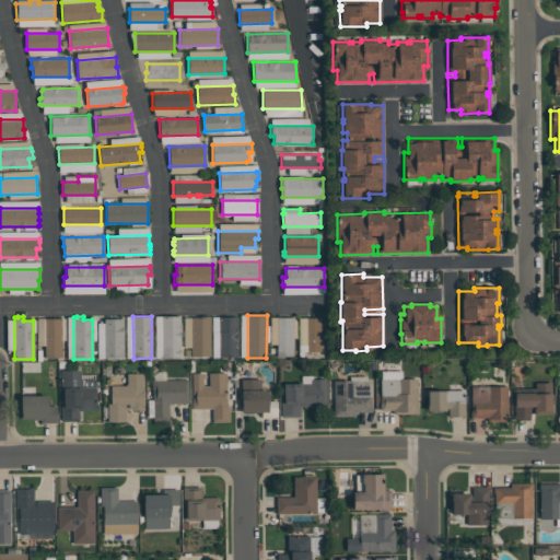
[(161,316),(181,316),(181,358),(161,358),(161,316)]
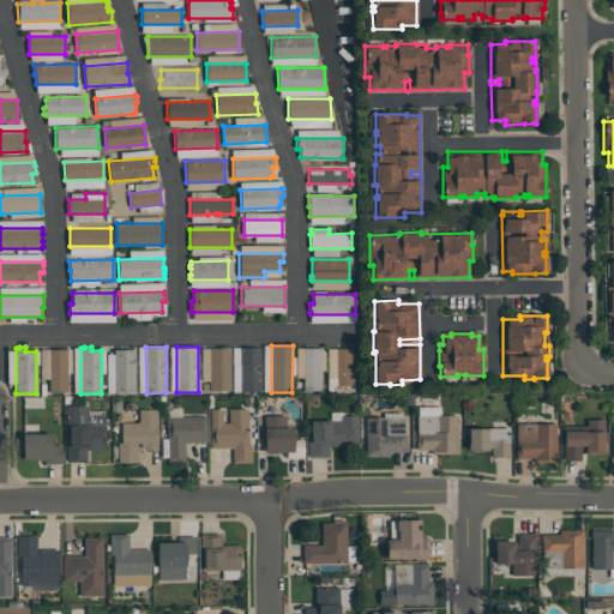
[(230,347),(230,390),(203,390),(203,383),(210,383),(210,348),(222,348),(222,347),(230,347)]
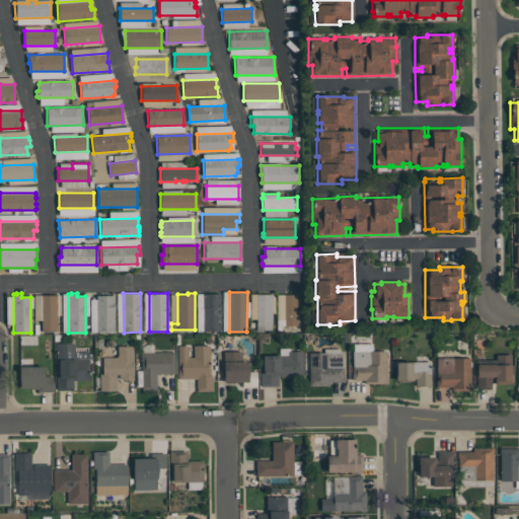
[(220,331),(203,331),(203,294),(220,294),(220,331)]
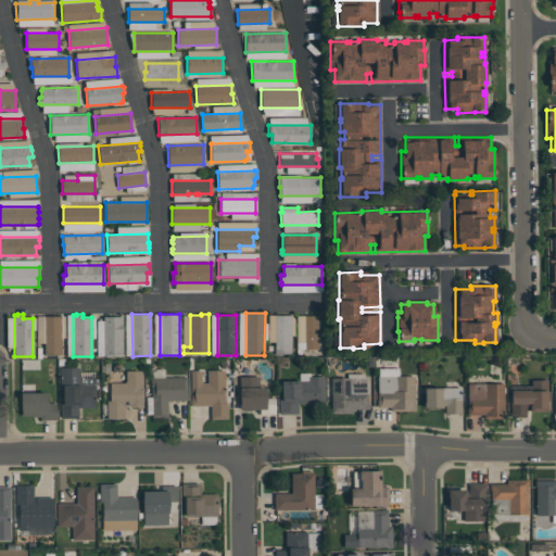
[(291,315),(291,354),(275,354),(275,315),(291,315)]
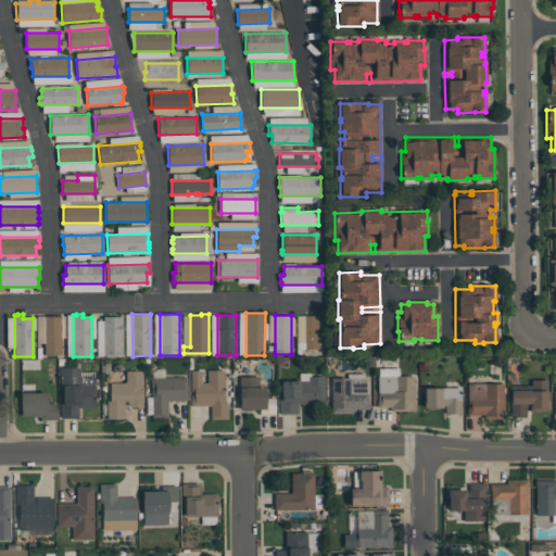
[(318,315),(318,350),(305,350),(305,315),(318,315)]
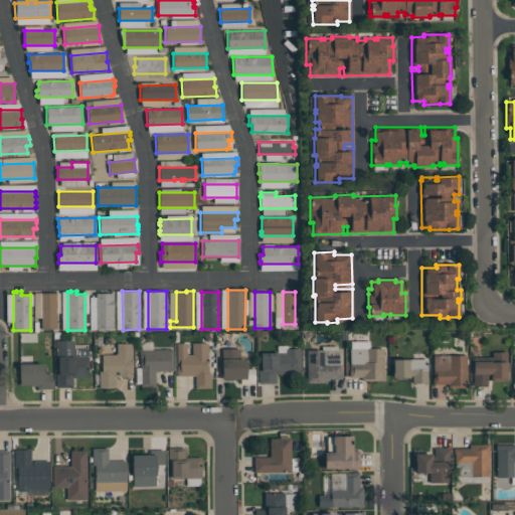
[(40,328),(40,293),(56,293),(56,328),(40,328)]
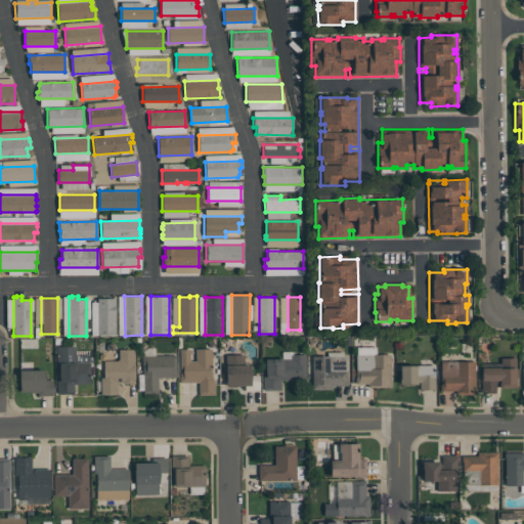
[(115,298),(115,335),(97,335),(97,298),(115,298)]
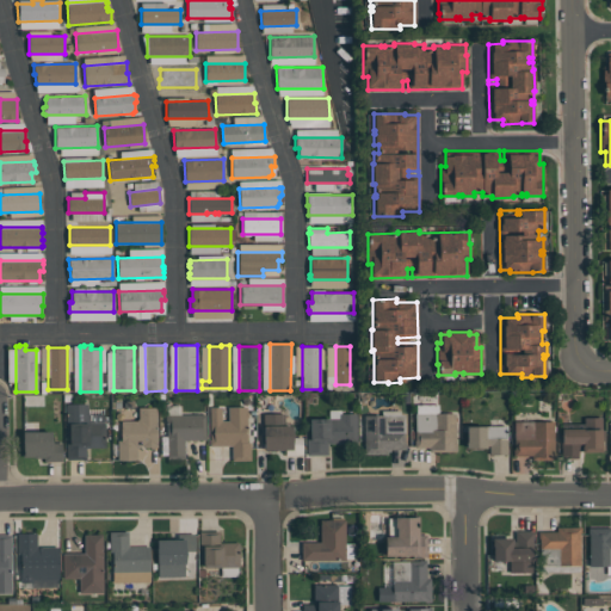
[(66,460),(66,442),(69,442),(69,433),(66,433),(66,403),(88,403),(88,414),(103,414),(103,423),(105,423),(105,448),(86,448),(86,460),(66,460)]
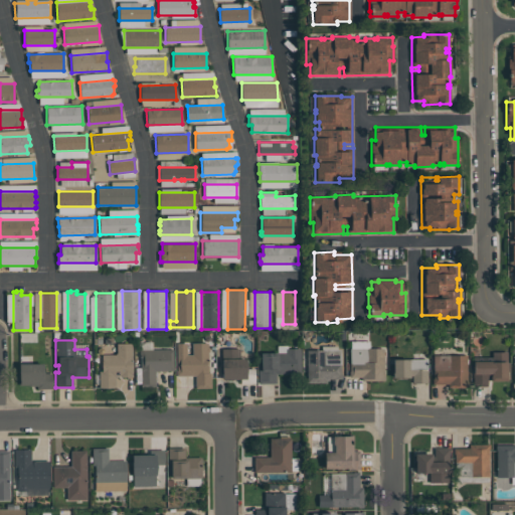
[(132,343),(132,377),(131,377),(130,378),(127,378),(126,377),(121,377),(121,376),(116,376),(116,388),(99,388),(99,371),(102,371),(102,354),(115,354),(117,352),(117,343),(132,343)]
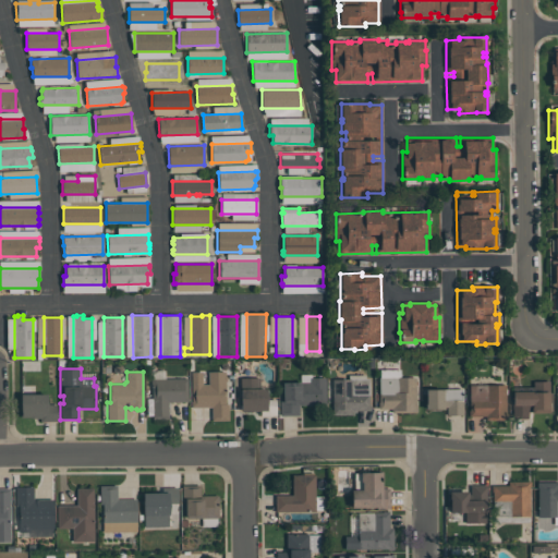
[(211,421),(211,408),(192,408),(192,372),(202,372),(202,385),(208,385),(208,372),(226,372),(226,404),(229,404),(229,421),(211,421)]
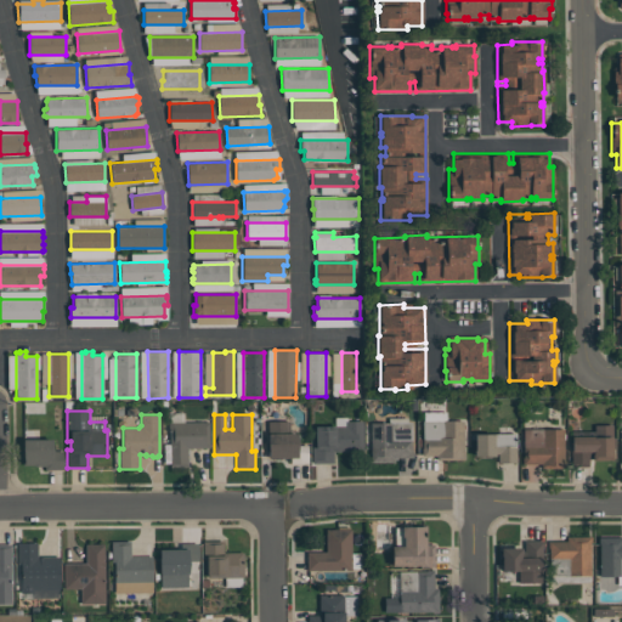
[(312,445),(315,445),(315,427),(345,425),(345,420),(362,420),(363,451),(333,452),(333,463),(312,463),(312,445)]
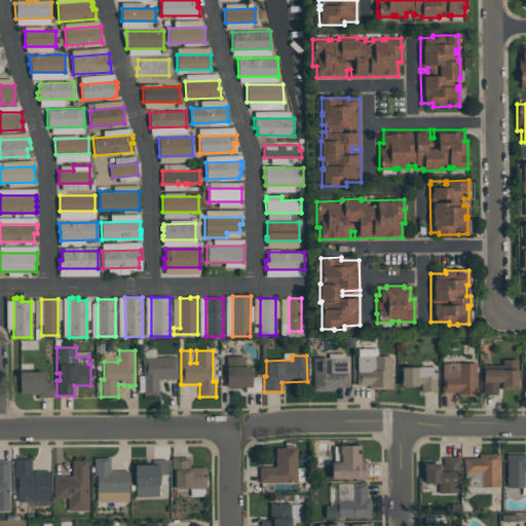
[(391,355),(391,381),(392,381),(392,388),(369,388),(369,385),(357,385),(357,379),(358,379),(358,355),(391,355)]
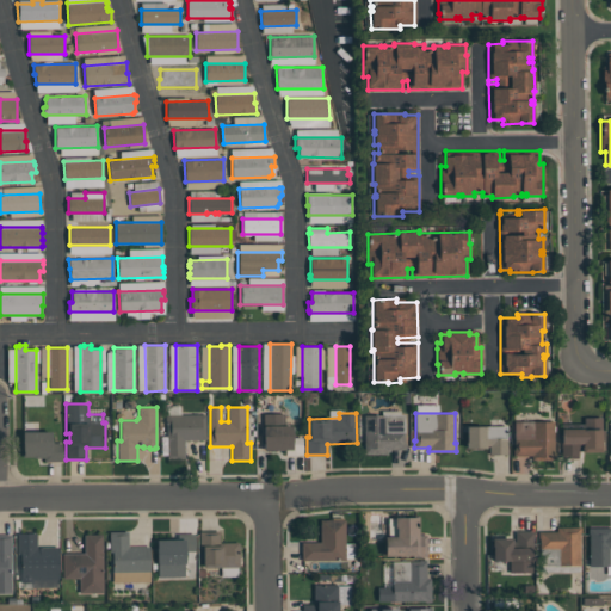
[(167,458),(167,423),(166,423),(166,414),(205,414),(205,440),(184,440),(184,458),(167,458)]
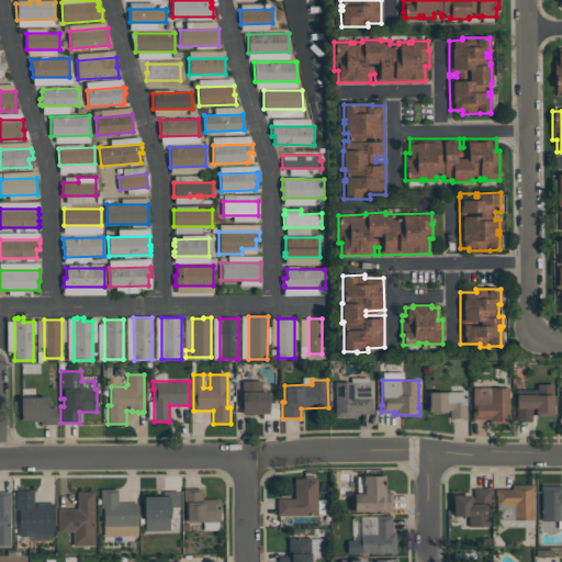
[(278,418),(262,418),(262,414),(243,414),(243,381),(261,381),(261,391),(269,391),(269,402),(278,402),(278,418)]
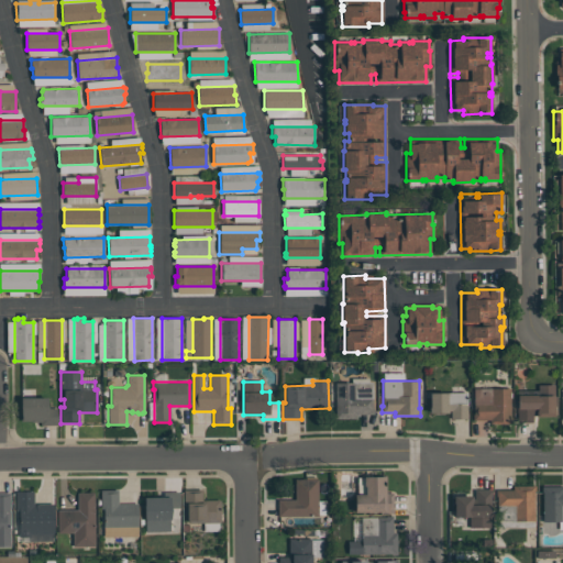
[(335,418),(335,383),(354,383),(354,382),(373,382),(373,398),(373,408),(373,414),(357,414),(357,418),(335,418)]
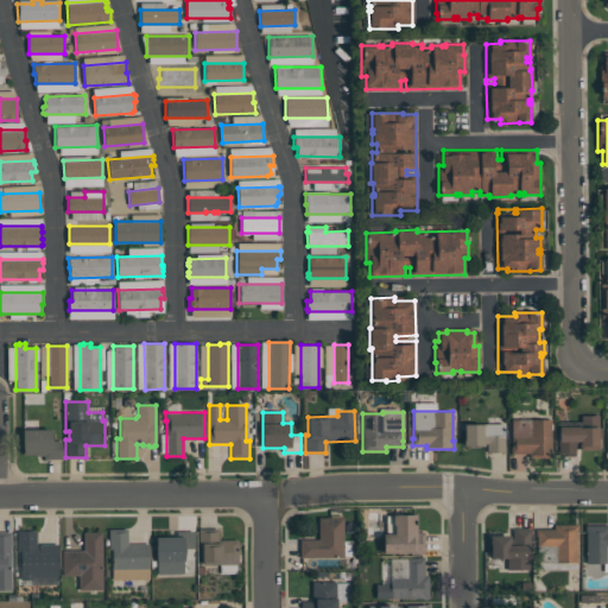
[(558,426),(581,426),(581,416),(599,416),(599,428),(602,428),(602,438),(599,438),(599,443),(599,449),(578,449),(576,449),(576,456),(558,456),(558,450),(558,426)]
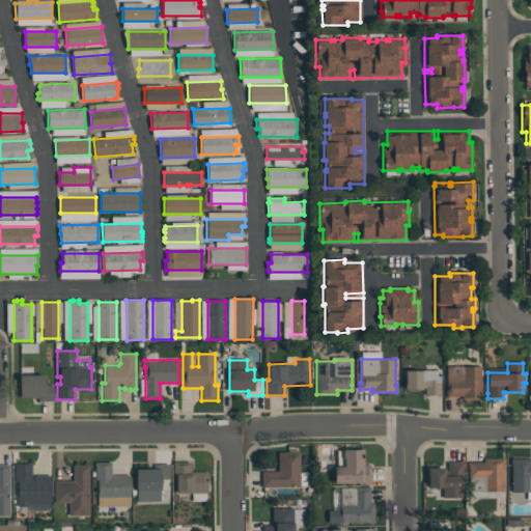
[(481,366),(481,393),(482,393),(482,399),(463,399),(463,396),(446,396),(446,390),(447,390),(447,366),(481,366)]
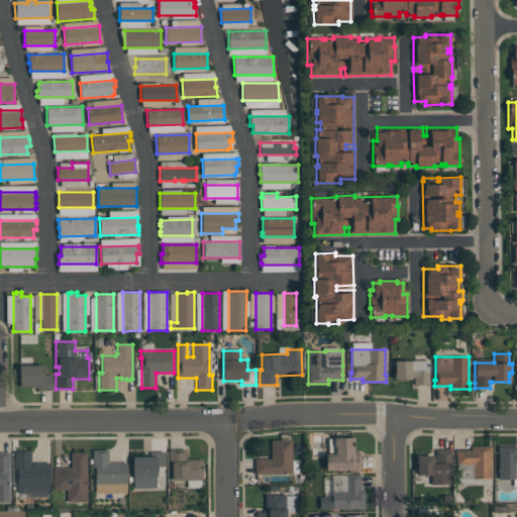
[(429,385),(414,385),(414,377),(411,377),(411,379),(394,379),(394,373),(395,373),(395,360),(428,360),(428,380),(429,380),(429,385)]
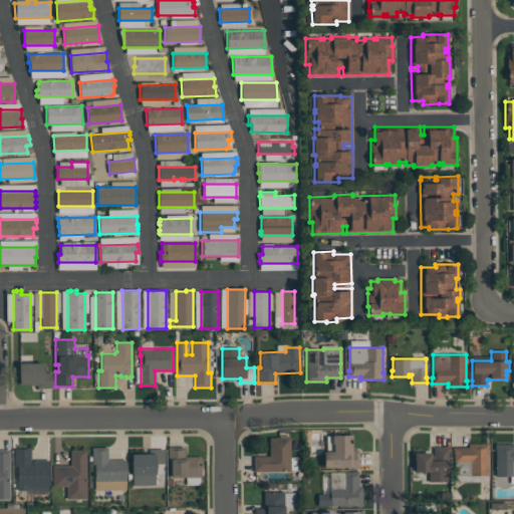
[(43,362),(43,371),(52,371),(52,388),(36,389),(36,386),(28,386),(28,384),(18,384),(18,363),(43,362)]
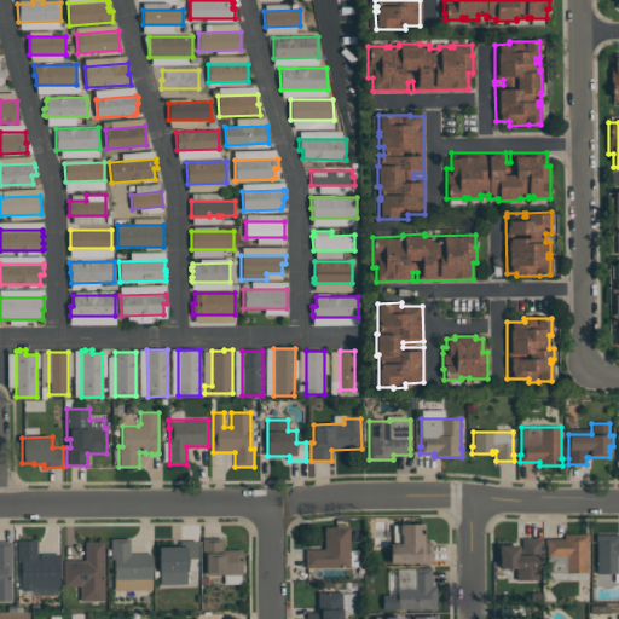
[(389,563),(389,543),(401,543),(401,536),(399,536),(399,524),(423,524),(423,542),(433,542),(433,565),(417,565),(417,562),(389,563)]
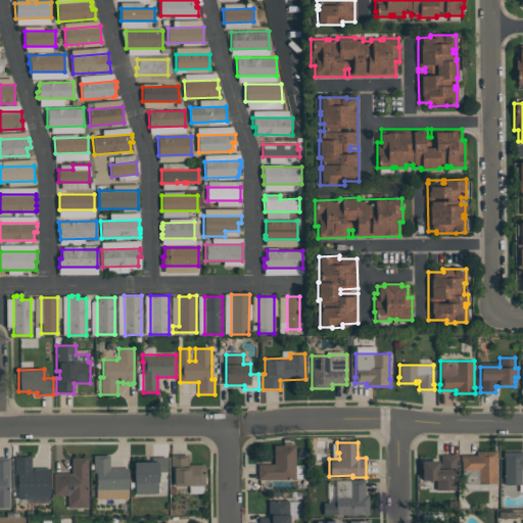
[(295,479),(258,480),(257,464),(274,464),(274,445),(295,444),(295,479)]
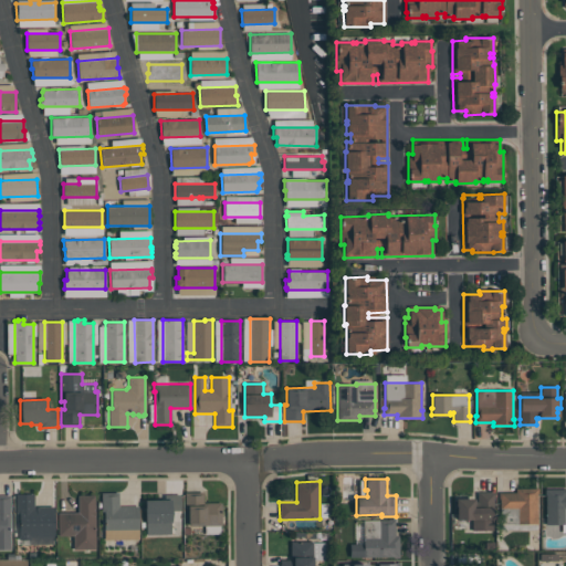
[(537,488),(537,493),(537,523),(499,523),(499,492),(515,492),(515,488),(537,488)]
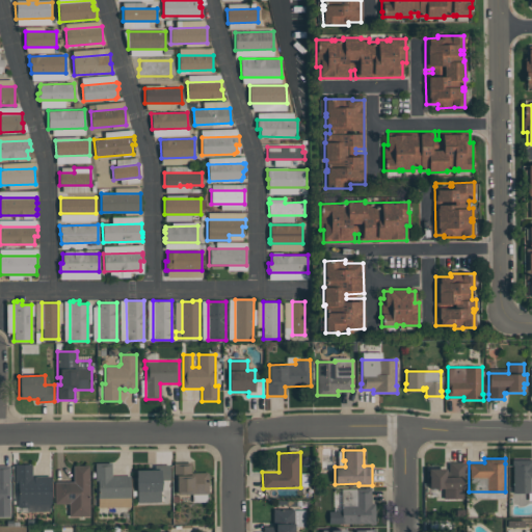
[(531,493),(512,493),(512,464),(511,464),(511,459),(531,459),(531,493)]
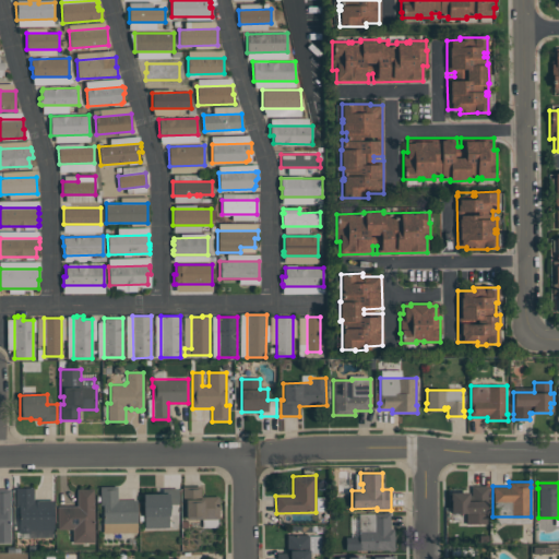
[(117,486),(117,500),(137,500),(137,533),(103,533),(103,506),(99,506),(99,486),(117,486)]
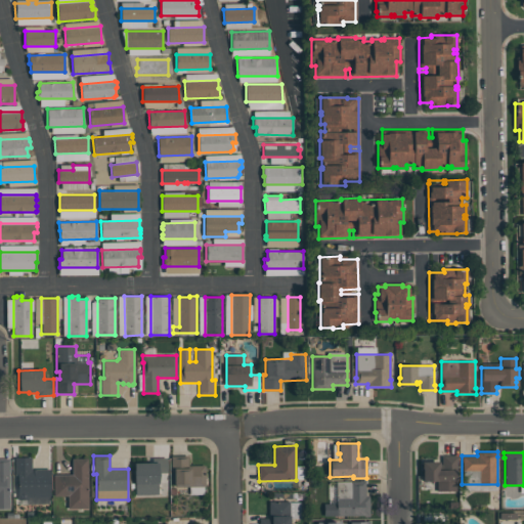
[(174,486),(174,471),(171,471),(171,455),(188,455),(188,465),(205,465),(205,486),(174,486)]
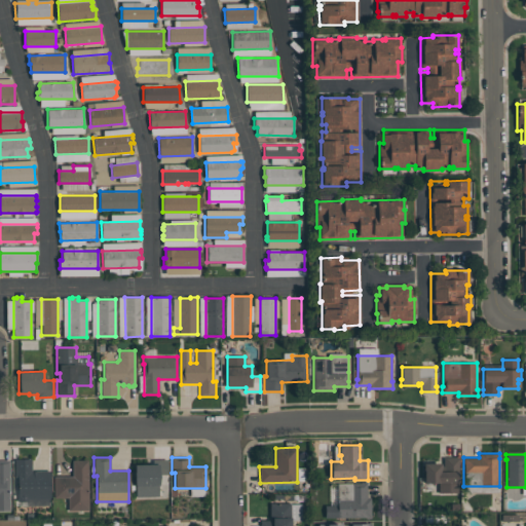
[(459,457),(459,462),(458,462),(458,493),(439,493),(439,483),(424,483),(424,470),(423,470),(423,463),(444,463),(444,457),(459,457)]
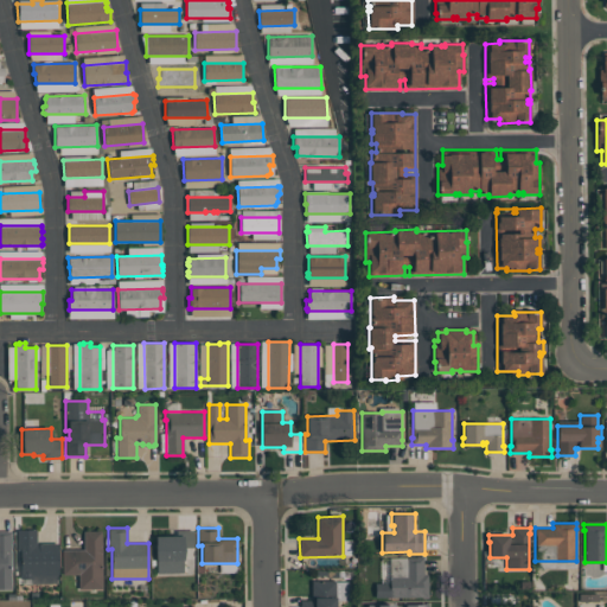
[(37,530),(37,543),(58,543),(58,575),(32,575),(32,579),(20,579),(20,550),(18,550),(18,530),(37,530)]
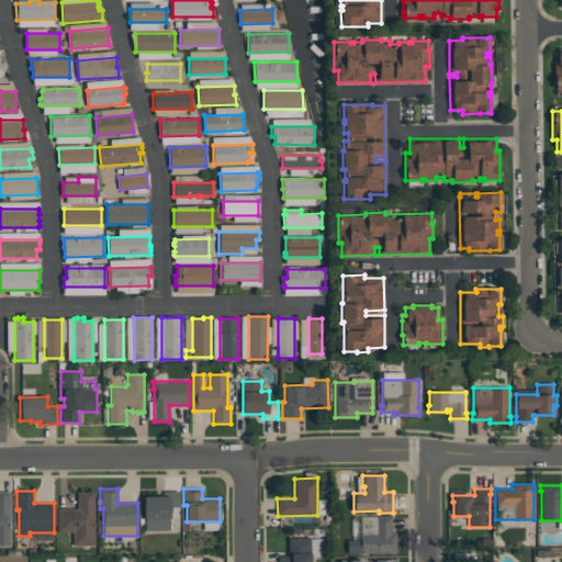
[(170,530),(145,531),(145,519),(144,519),(144,496),(164,496),(164,491),(179,491),(179,507),(170,507),(170,518),(169,518),(170,530)]
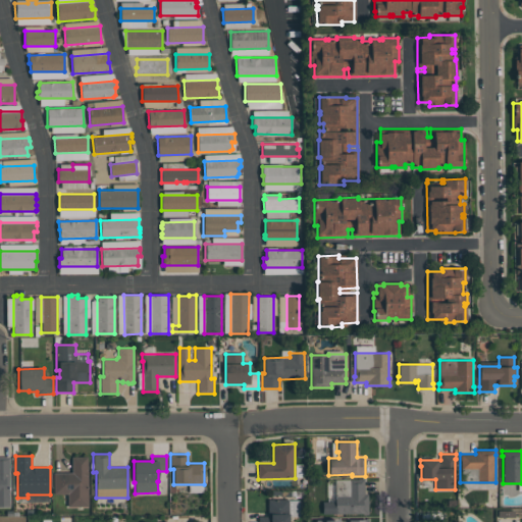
[(0,457),(9,457),(10,507),(0,507),(0,457)]
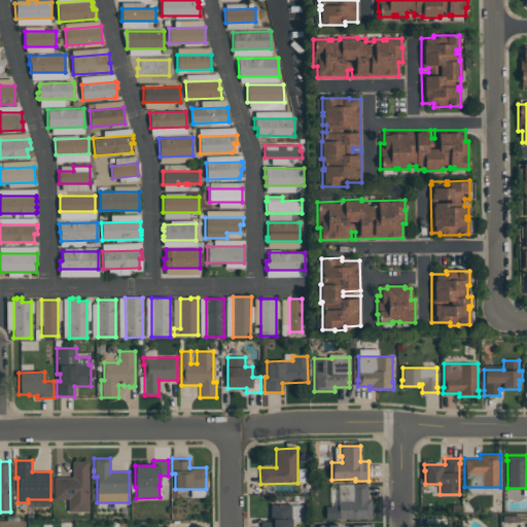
[(89,461),(89,511),(68,512),(68,499),(54,499),(54,477),(72,477),(72,461),(89,461)]
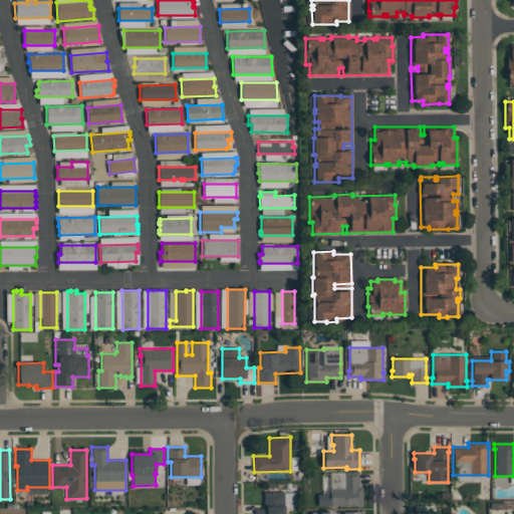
[(317,506),(317,494),(330,493),(329,472),(353,472),(353,471),(358,471),(358,486),(362,486),(362,506),(357,506),(357,505),(317,506)]
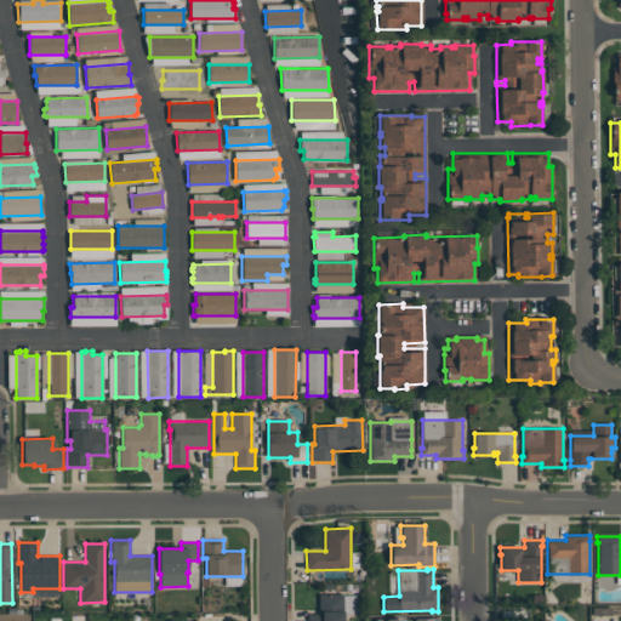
[(307,620),(307,614),(319,614),(318,594),(343,593),(343,594),(357,594),(357,614),(343,614),(343,620),(307,620)]
